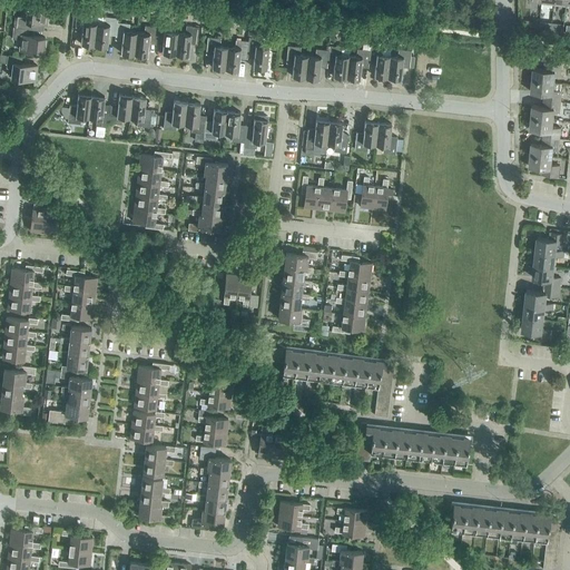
[(16,27),(28,28),(31,29),(32,22),(47,23),(48,8),(27,6),(26,17),(18,16),(16,27)]
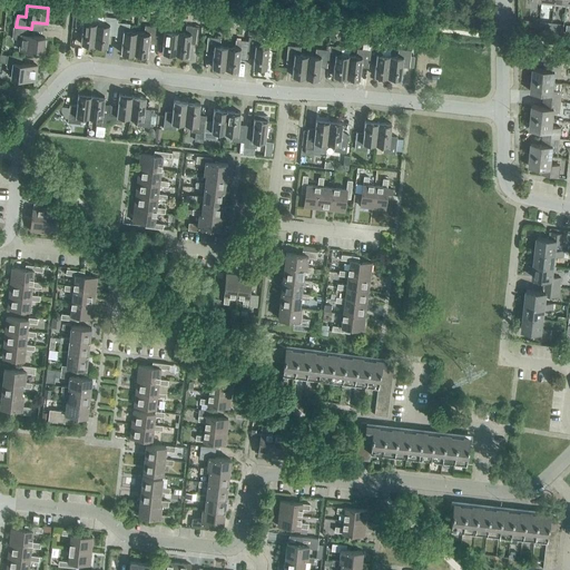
[(94,45),(96,22),(89,21),(89,15),(77,13),(75,30),(81,31),(80,43),(94,45)]
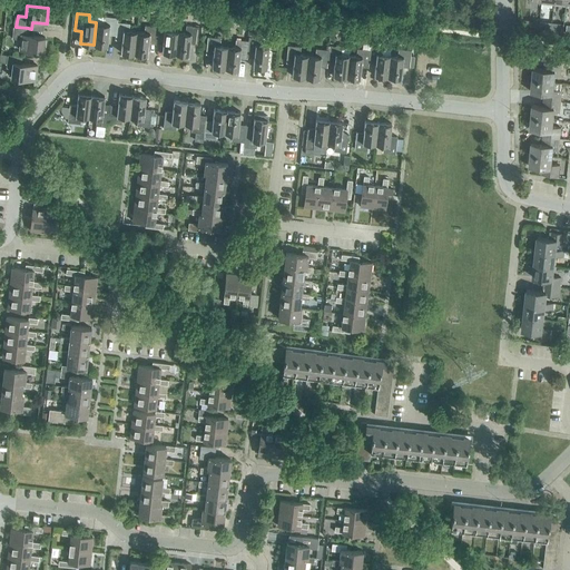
[(117,22),(117,18),(105,16),(104,23),(96,22),(94,45),(107,47),(108,35),(115,35),(116,35),(117,22)]
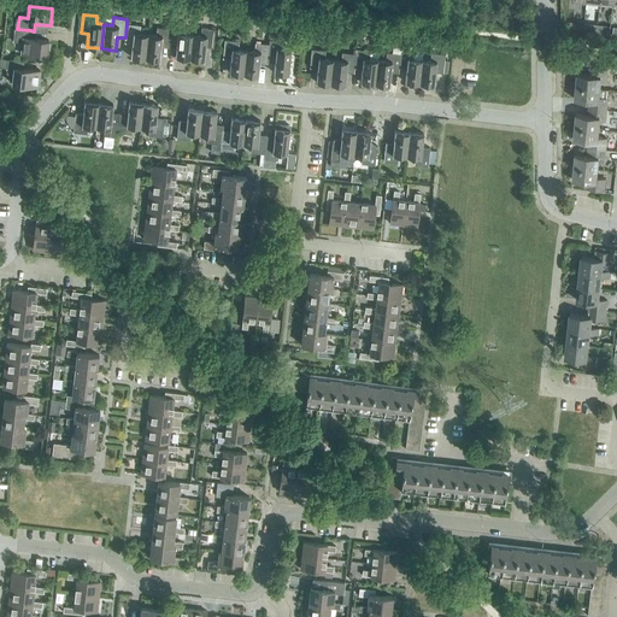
[(271,23),(269,40),(275,40),(275,36),(277,36),(278,31),(280,31),(281,24),(271,23)]
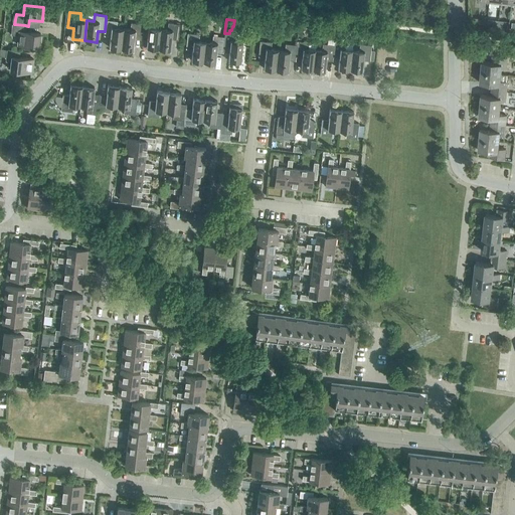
[(121,48),(123,28),(117,27),(117,21),(106,20),(105,31),(104,31),(104,35),(110,36),(109,47),(121,48)]
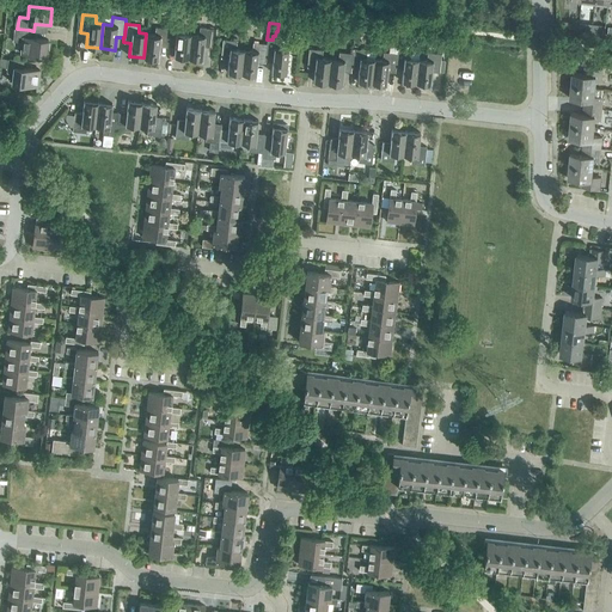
[(188,57),(190,34),(183,32),(183,25),(170,24),(169,29),(170,29),(167,42),(175,43),(173,56),(188,57)]
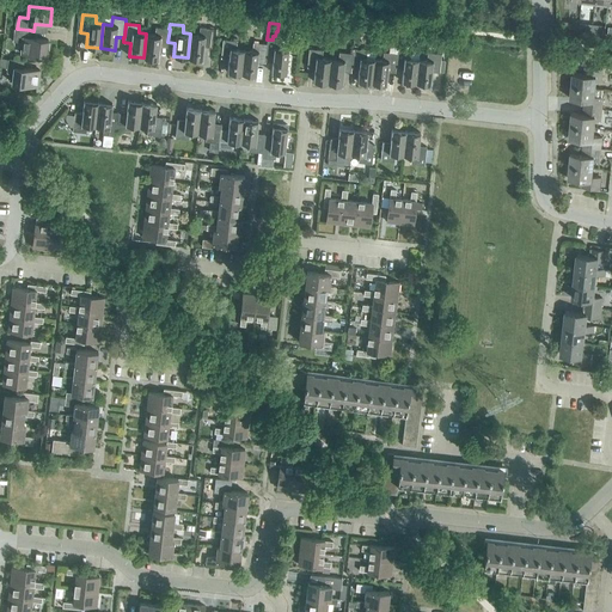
[(167,47),(167,42),(170,29),(169,29),(155,26),(154,35),(146,34),(144,57),(158,60),(159,47),(167,47)]
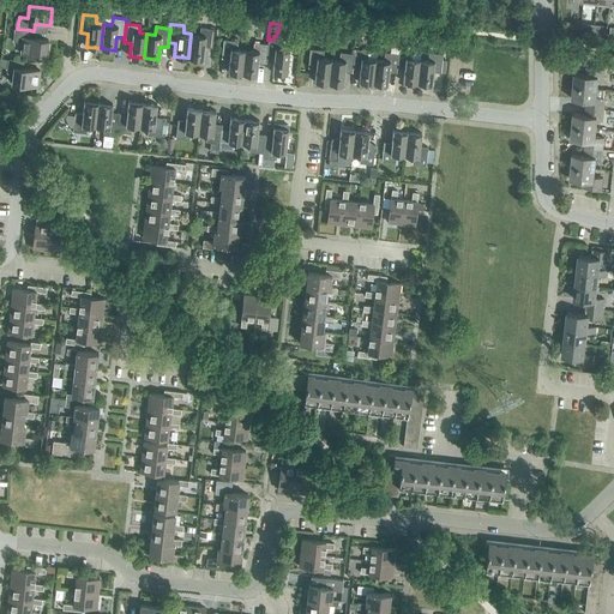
[(212,47),(214,29),(200,26),(199,35),(191,34),(188,58),(203,60),(204,47),(212,47)]
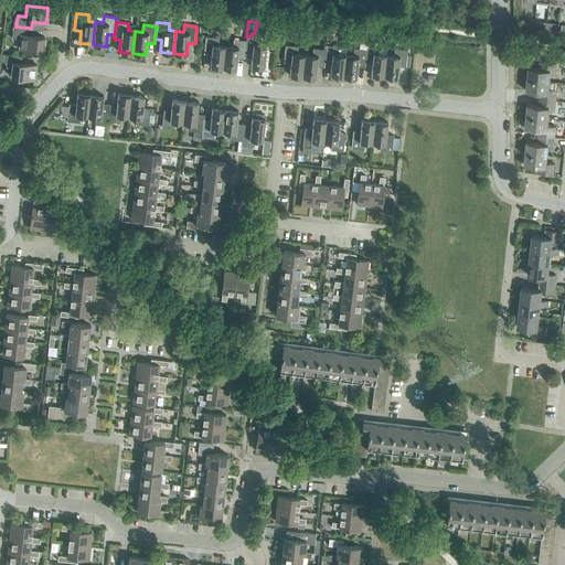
[(27,34),(28,28),(16,27),(13,27),(12,38),(21,39),(19,50),(42,52),(44,36),(27,34)]
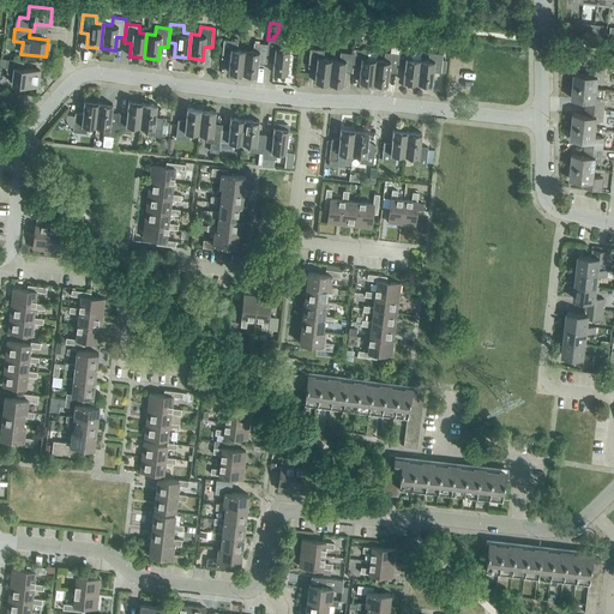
[(242,73),(245,49),(236,48),(238,41),(223,40),(222,58),(229,59),(228,72),(242,73)]
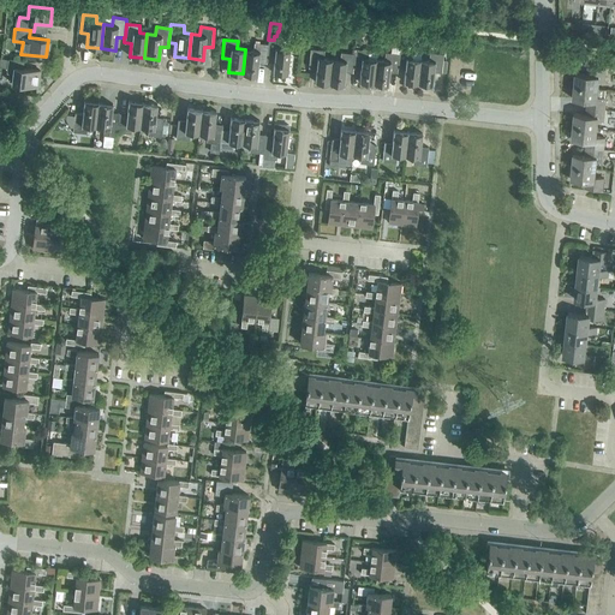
[(282,41),(274,40),(268,40),(268,45),(267,58),(274,59),(273,72),(287,75),(290,49),(281,48),(282,41)]
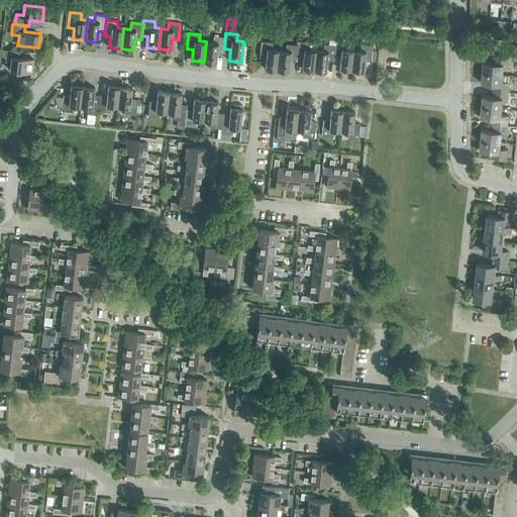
[(223,53),(224,48),(225,37),(214,35),(213,42),(206,41),(204,62),(216,64),(217,53),(223,53)]
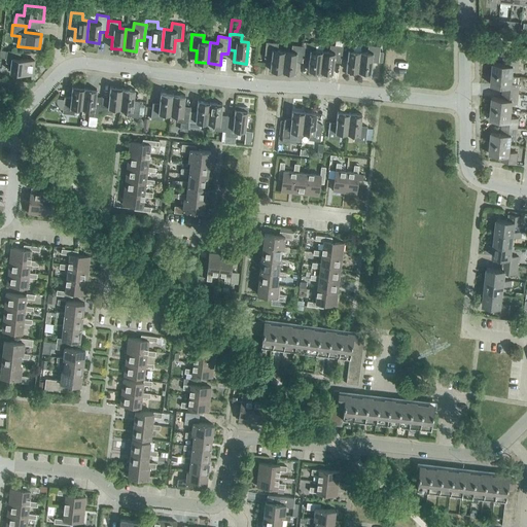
[(282,71),(284,50),(277,49),(278,43),(266,42),(265,58),(271,59),(270,70),(282,71)]
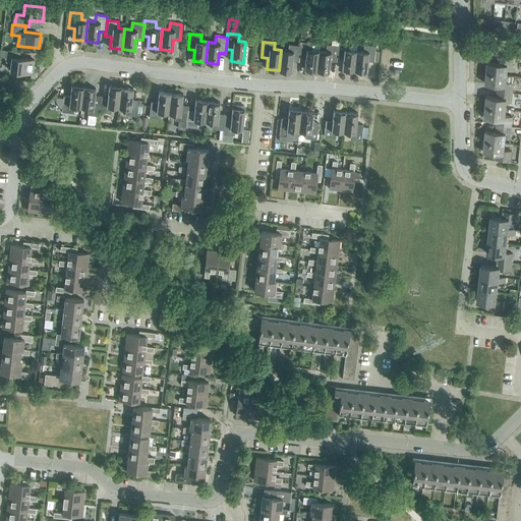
[(316,70),(319,50),(311,49),(312,43),(300,42),(300,46),(299,57),(305,58),(304,69),(316,70)]
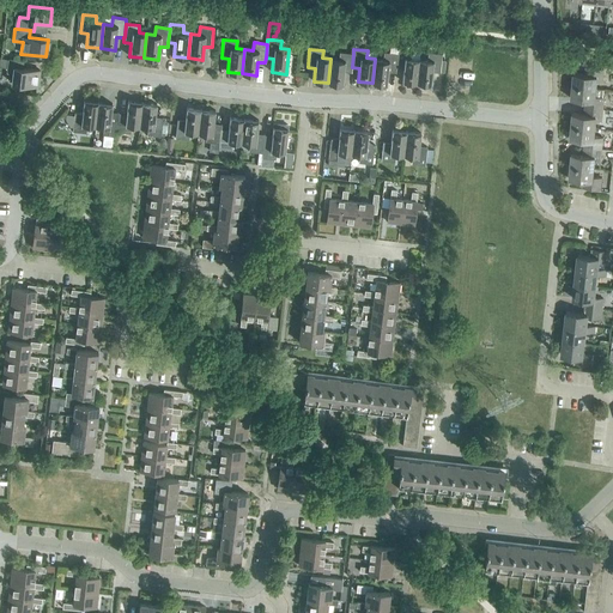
[(417,83),(419,59),(411,58),(412,50),(398,49),(398,54),(396,67),(404,68),(402,82),(417,83)]
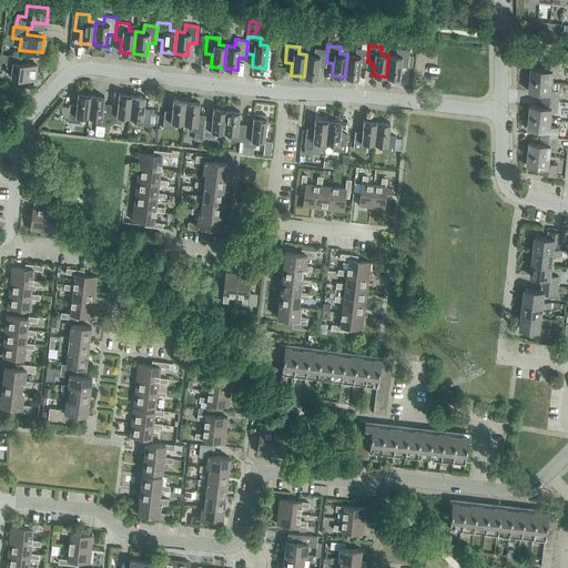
[(325,67),(326,62),(327,50),(315,48),(314,54),(306,54),(304,77),(317,79),(318,67),(325,67)]
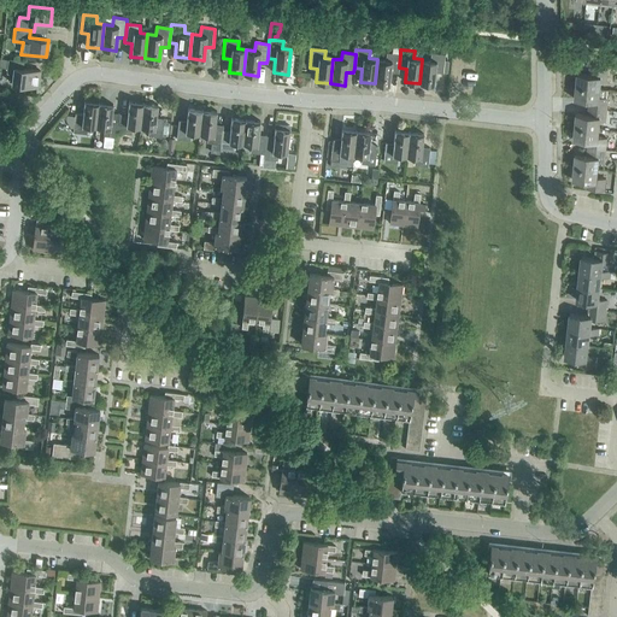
[(398,72),(399,68),(400,54),(387,52),(386,60),(377,59),(375,83),(389,86),(391,72),(398,72)]
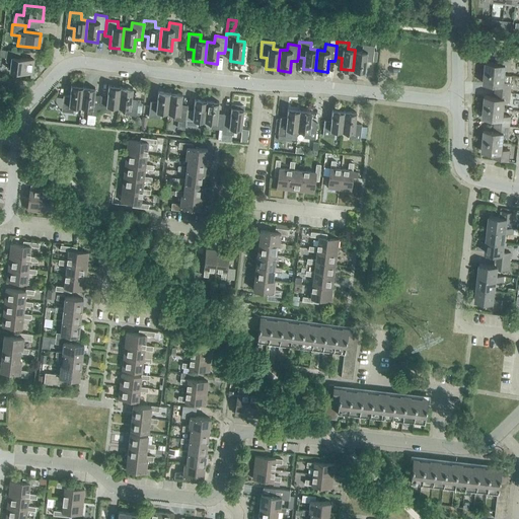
[(372,61),(374,51),(374,46),(363,45),(362,51),(355,50),(353,70),(365,72),(366,61),(372,61)]
